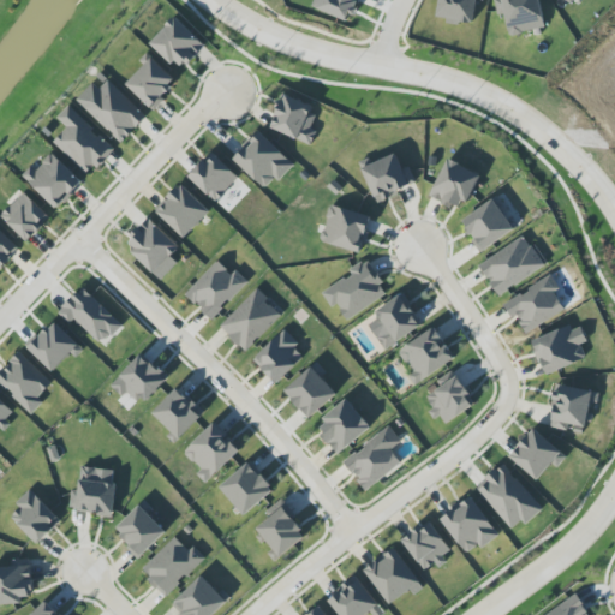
[(441,0),(440,17),(447,18),(447,23),(473,25),(476,0),(477,0),(484,1),(484,0),(441,0)]
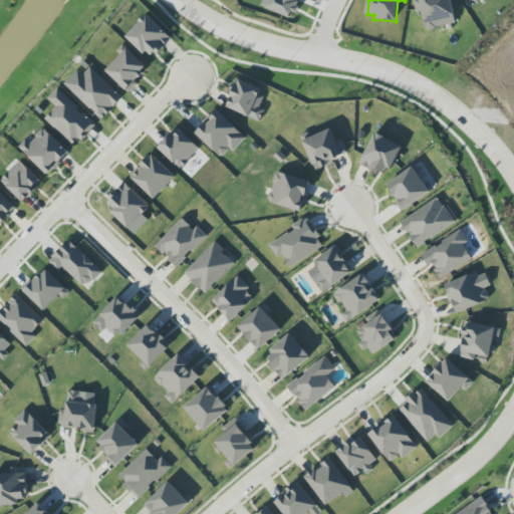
[(456,24),(451,0),(414,0),(417,13),(423,12),(426,29),(456,24)]
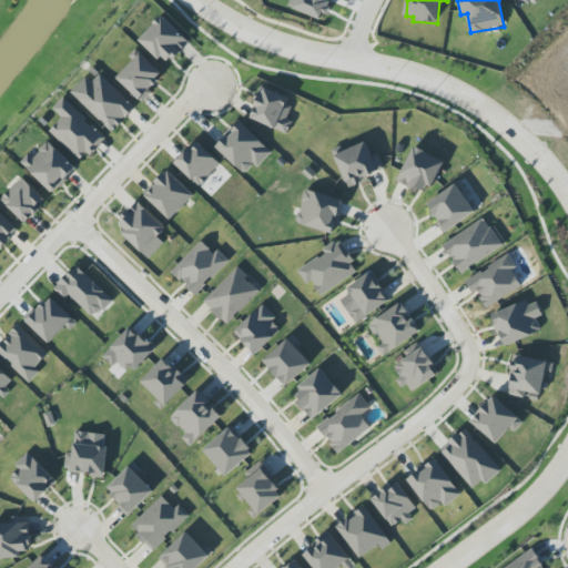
[(172,62),(190,42),(161,16),(139,41),(160,60),(164,56),(172,62)]
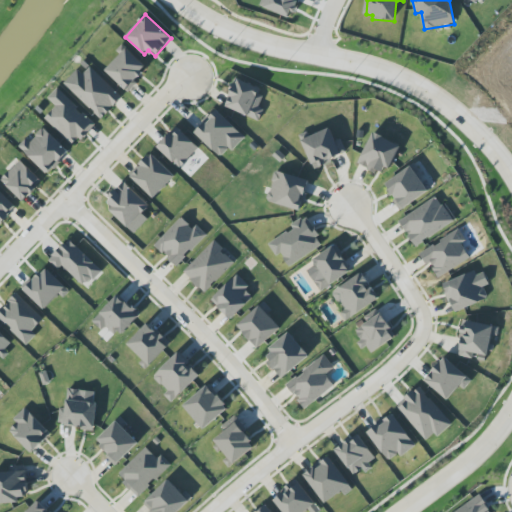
[(106,71),(129,92),(138,83),(134,80),(146,67),(126,49),(106,71)]
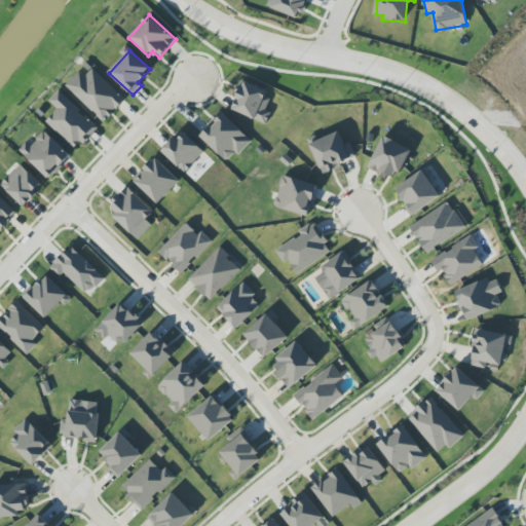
[(79,72),(66,86),(104,122),(125,100),(92,69),(85,76),(79,72)]
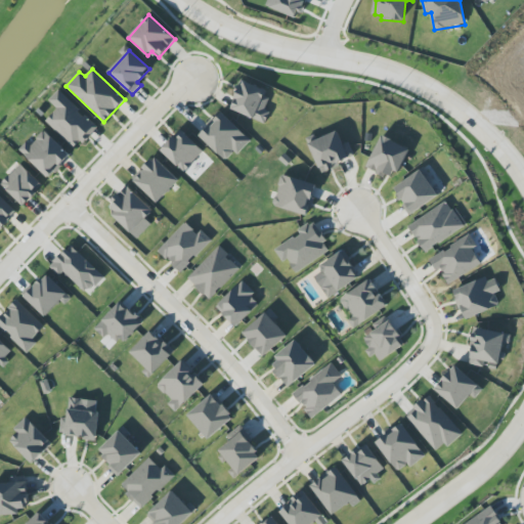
[(231,112),(266,123),(269,112),(264,110),(270,91),(242,81),(231,112)]
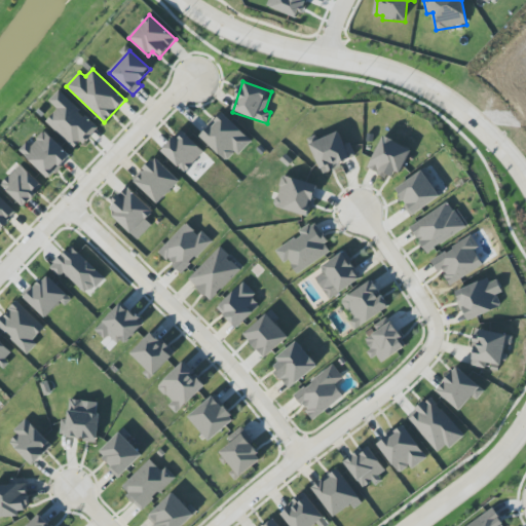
[(98,127),(59,90),(49,101),(58,109),(45,121),(76,151),(98,127)]
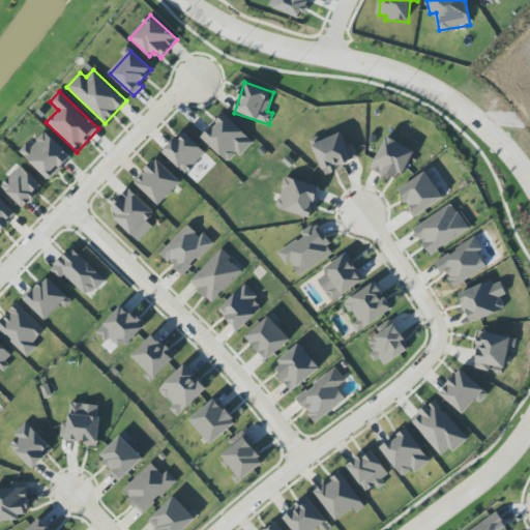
[(254,142),(224,114),(202,138),(229,163),(237,154),(240,157),(254,142)]
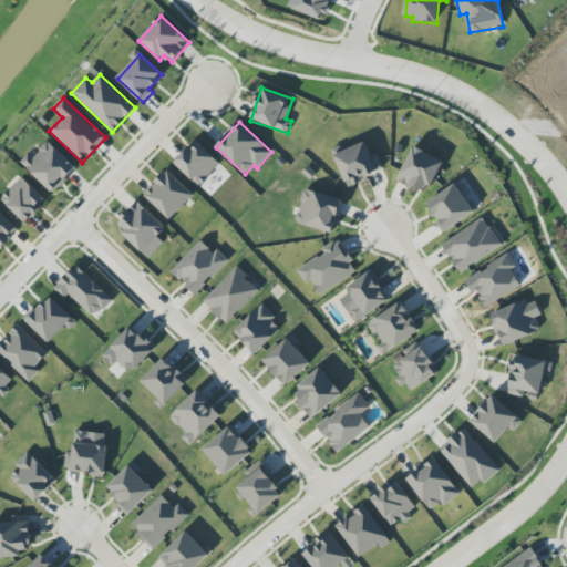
[(220,164),(196,141),(175,163),(199,186),(220,164)]
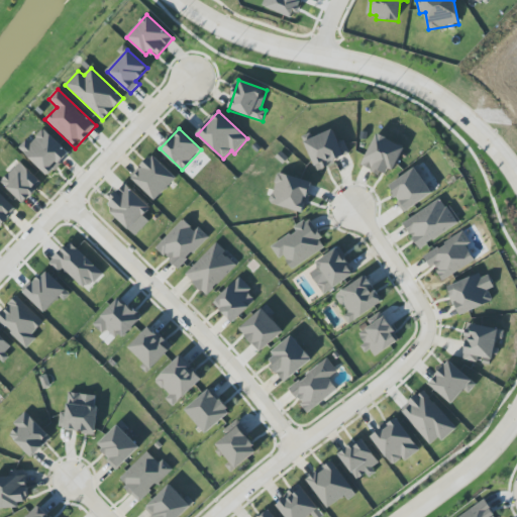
[(26,140),(18,148),(48,177),(70,153),(43,129),(29,143),(26,140)]
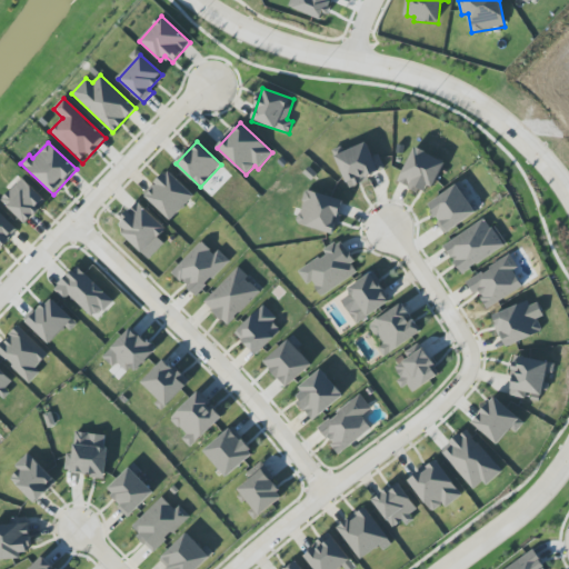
[(335,156),(348,187),(386,171),(379,155),(372,157),(367,142),(335,156)]
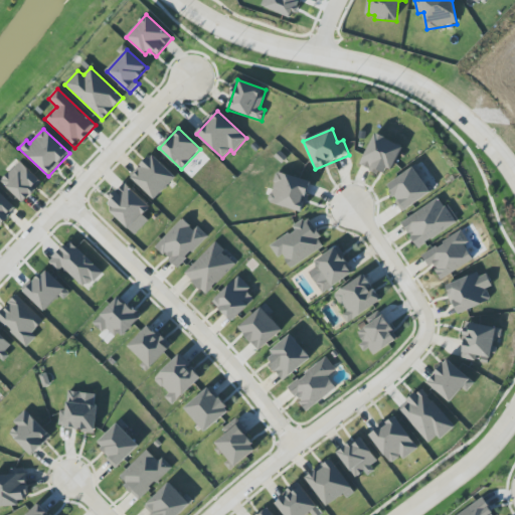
[(401,146),(375,134),(360,164),(387,177),(401,146)]
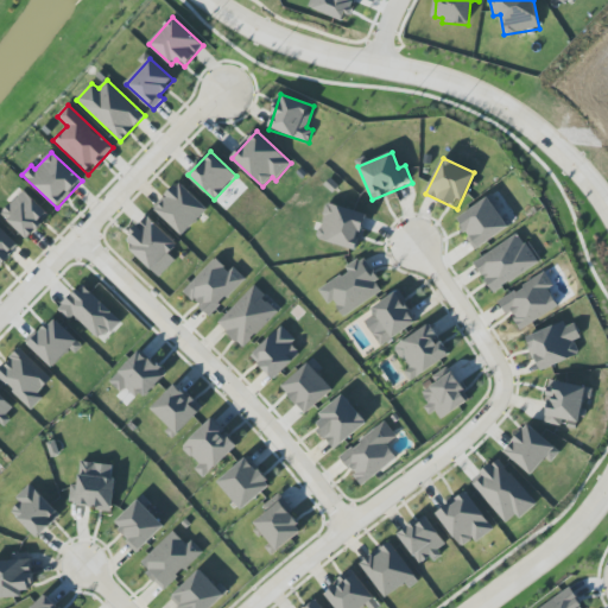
[(154,208),(183,236),(208,209),(179,182),(154,208)]
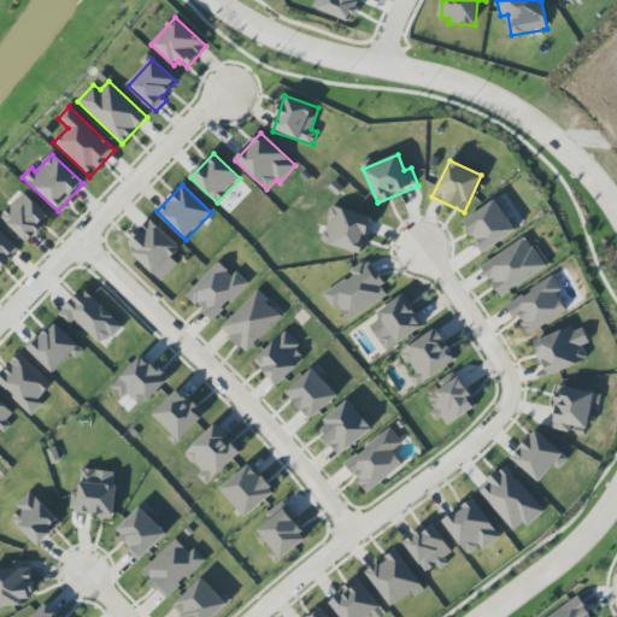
[(1,216),(27,244),(51,219),(25,193),(1,216)]
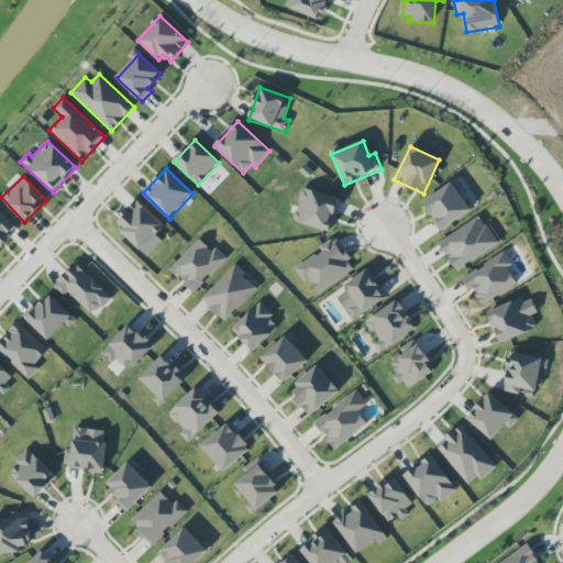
[(422,203),(443,231),(472,209),(452,183),(422,203)]
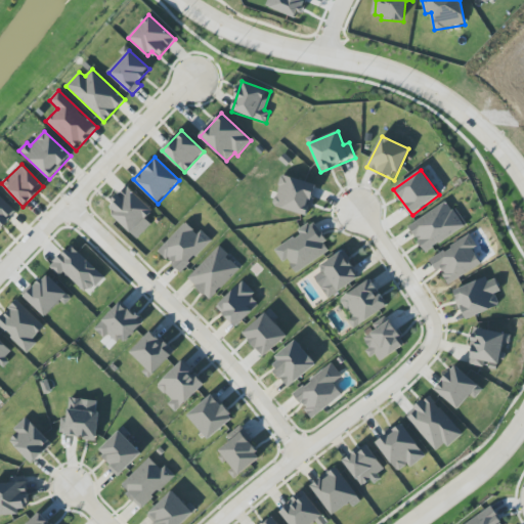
[(317,185),(282,174),(273,206),(308,216),(317,185)]
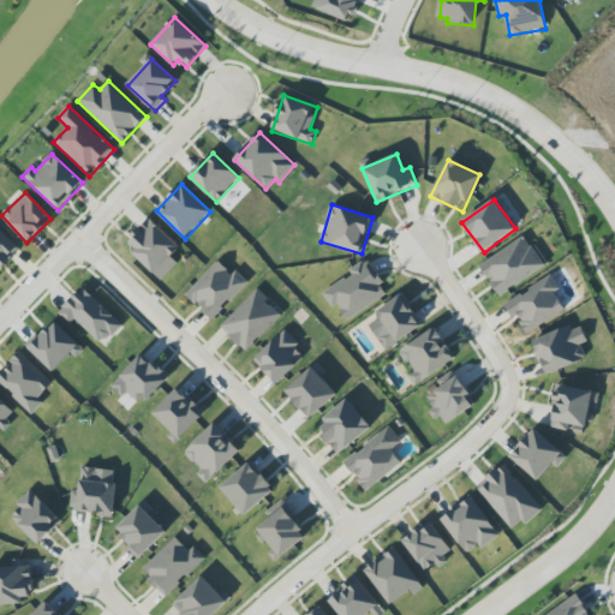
[(180,249),(148,219),(129,239),(137,248),(131,252),(155,275),(180,249)]
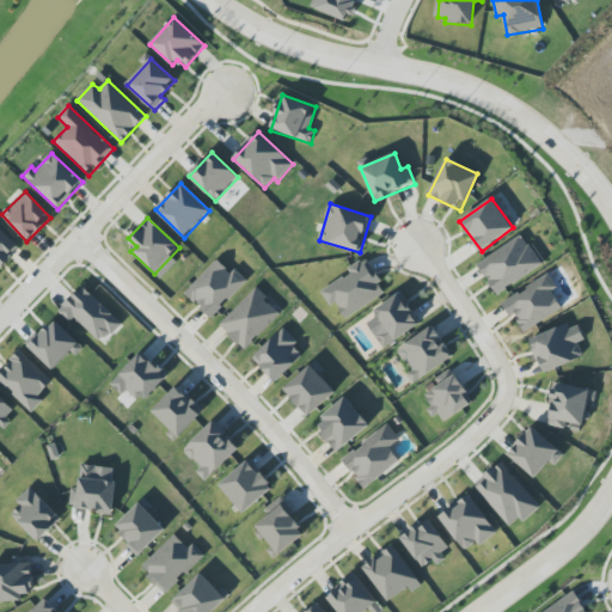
[(0,267),(19,248),(0,230),(0,267)]
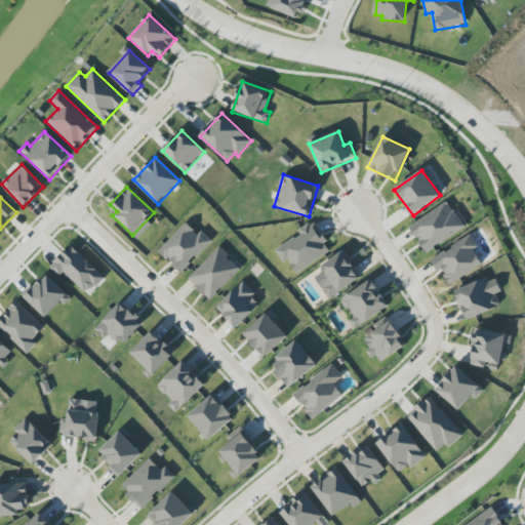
[(427,253),(467,227),(449,201),(409,227),(427,253)]
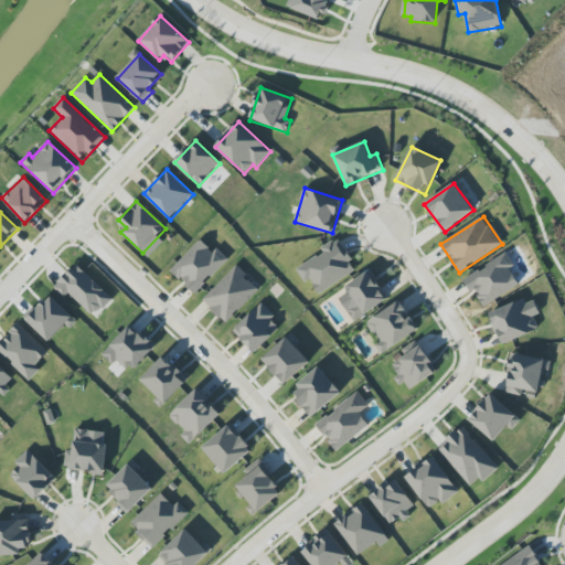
[(358,270),(338,238),(320,249),(323,253),(296,269),(306,284),(310,280),(319,295),(358,270)]
